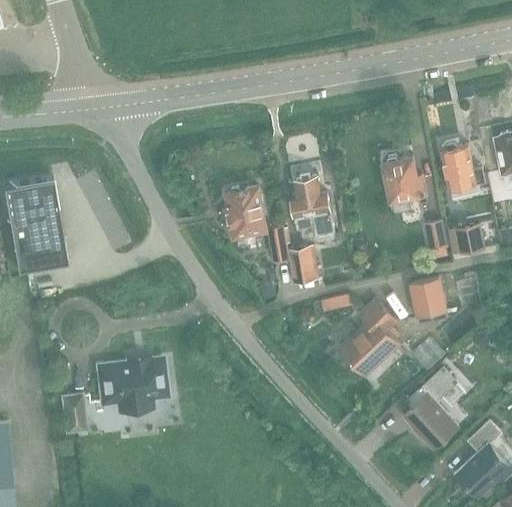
[(511,133),(507,133),(500,136),(501,140),(497,141),(498,146),(496,148),(497,155),(500,156),(504,174),(511,172),(511,133)]
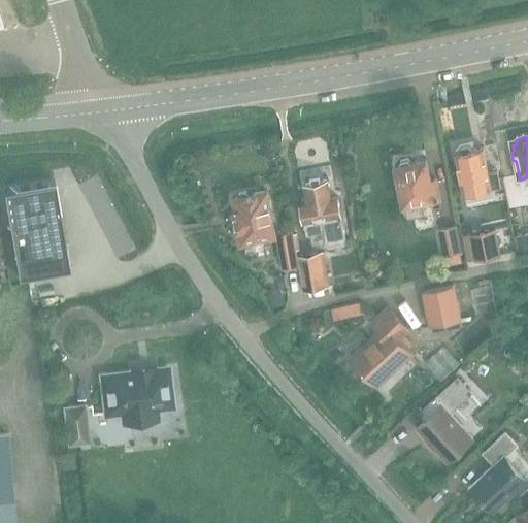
[(483,151),(471,154),(468,151),(460,153),(459,157),(456,157),(464,197),(500,190),(497,175),(488,177),(483,151)]
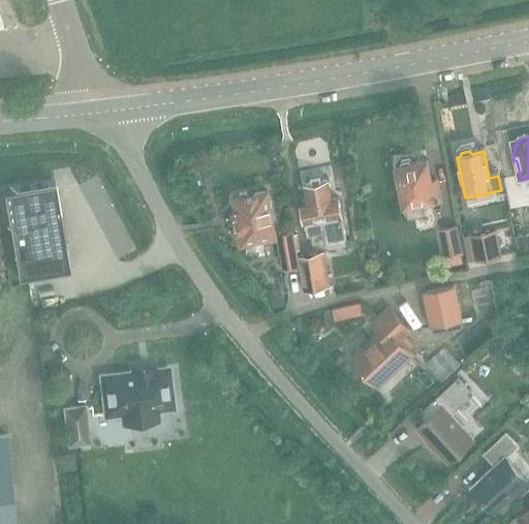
[(427,163),(412,166),(409,162),(401,164),(400,168),(396,170),(404,208),(406,207),(408,217),(423,214),(423,210),(429,209),(428,203),(439,201),(436,183),(431,184),(427,163)]
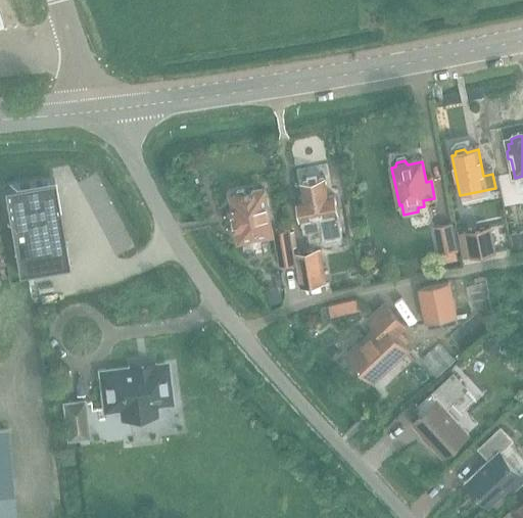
[(333,198),(328,199),(325,181),(301,186),(304,203),(298,205),(300,220),(303,235),(322,232),(324,242),(341,239),(333,198)]
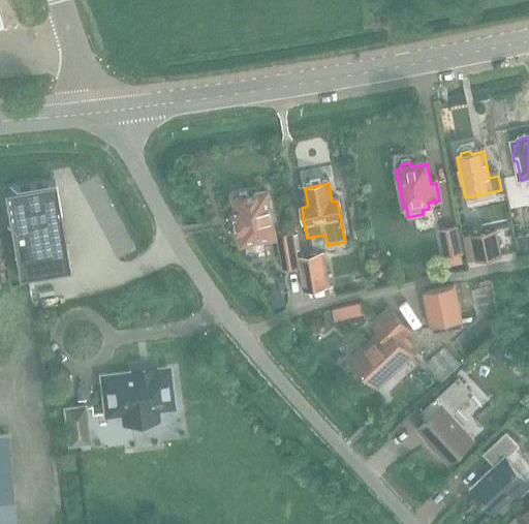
[(19,281),(70,272),(55,186),(3,194),(19,281)]
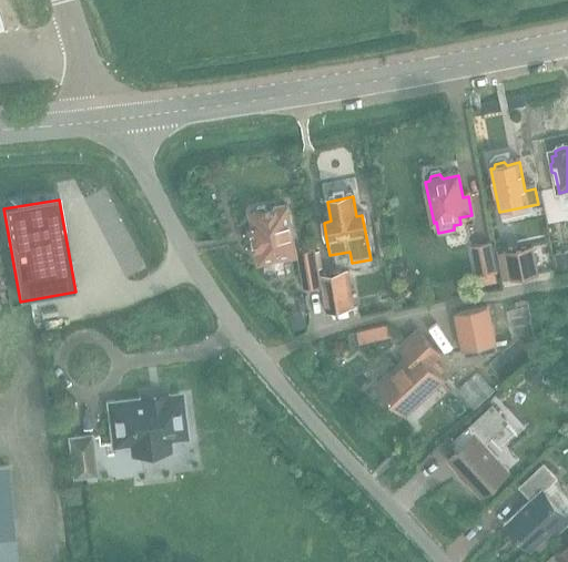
[(261,263),(295,256),(286,210),(269,213),(265,210),(256,211),(254,215),(252,216),(254,228),(251,230),(255,251),(259,249),(261,263)]
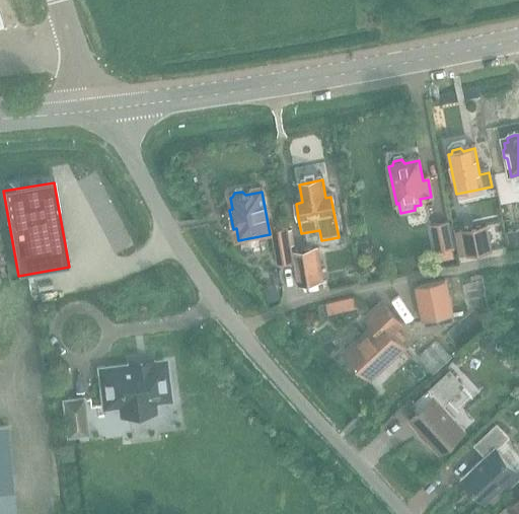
[(431,229),(436,255),(452,252),(447,226),(431,229)]
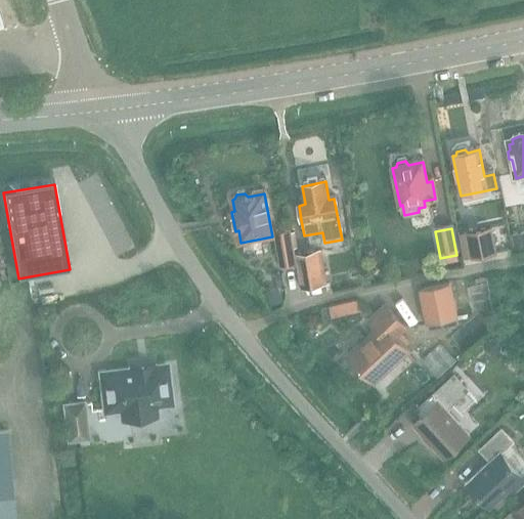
[(274,236),(279,270),(296,268),(290,233),(274,236)]
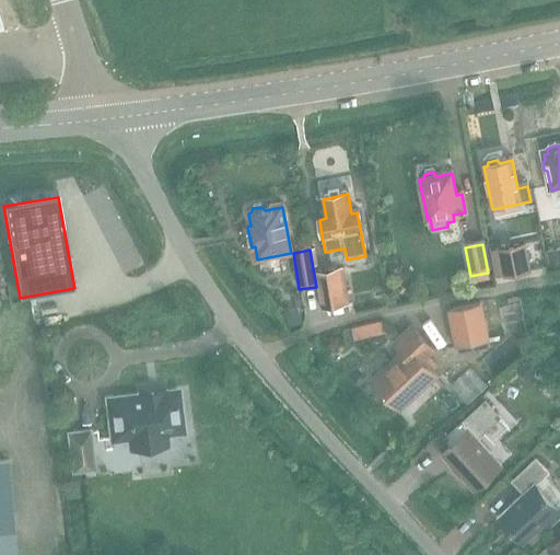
[(494,254),(500,279),(514,276),(510,251),(494,254)]
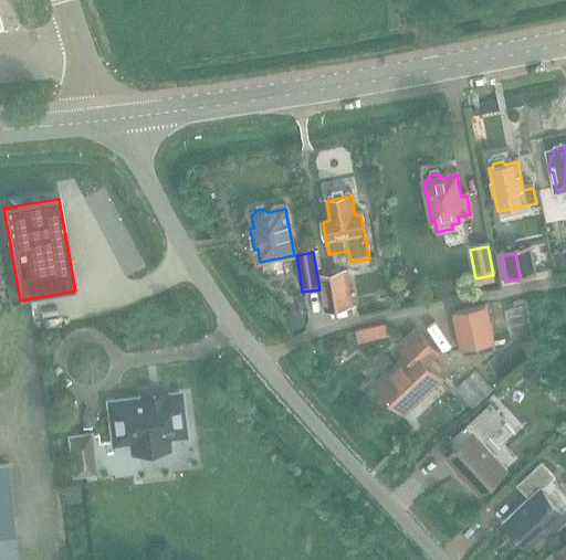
[(321,277),(327,313),(348,308),(342,274),(321,277)]
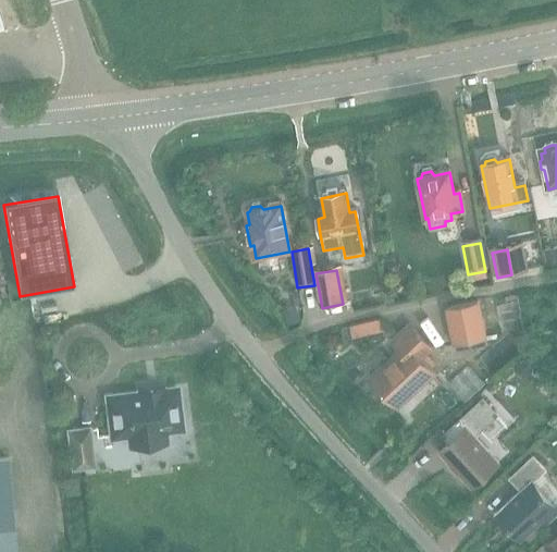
[(447,311),(455,347),(485,342),(478,305),(447,311)]
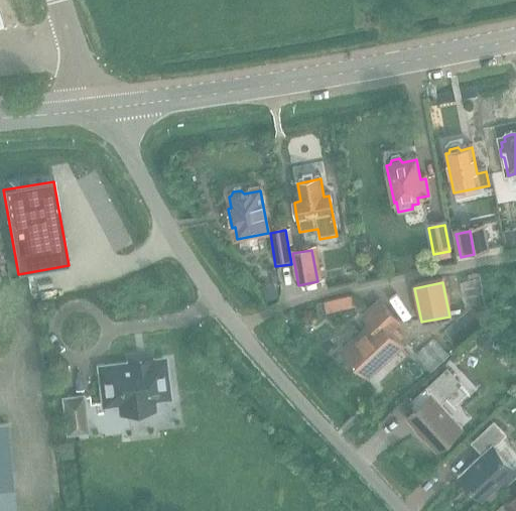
[(343,353),(368,380),(402,348),(390,334),(400,325),(380,303),(363,320),(371,328),(343,353)]
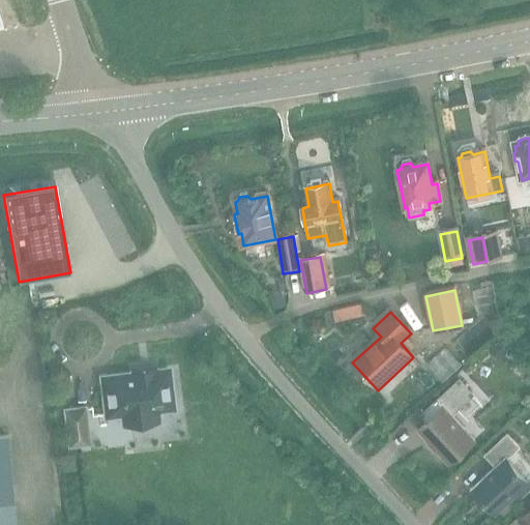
[(137,380),(105,383),(109,418),(124,416),(125,425),(155,420),(155,413),(171,411),(167,376),(153,378),(137,380)]
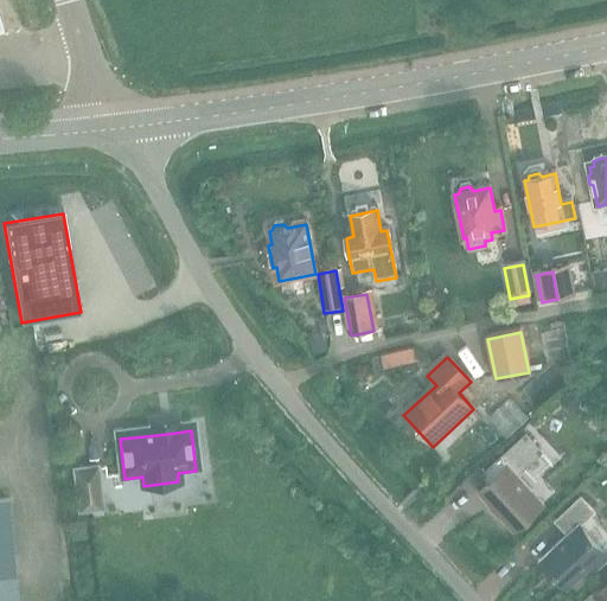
[(490,486),(479,497),(515,535),(544,507),(517,478),(541,455),(525,439),(483,479),(490,486)]
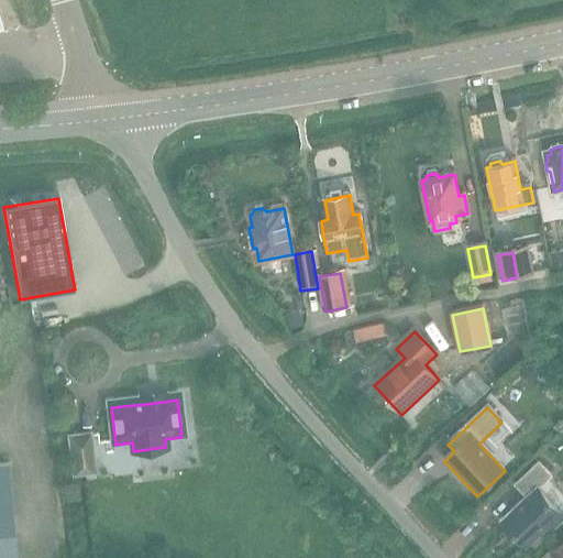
[(70,441),(75,476),(92,473),(88,439),(70,441)]
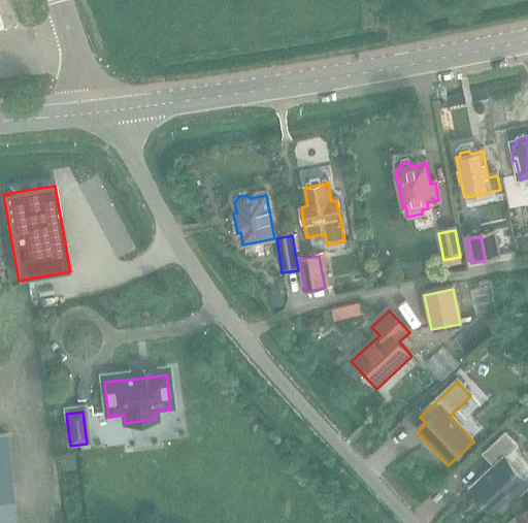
[(494,467),(470,490),(493,515),(514,496),(518,500),(527,490),(527,484),(505,459),(517,448),(505,435),(484,456),(494,467)]
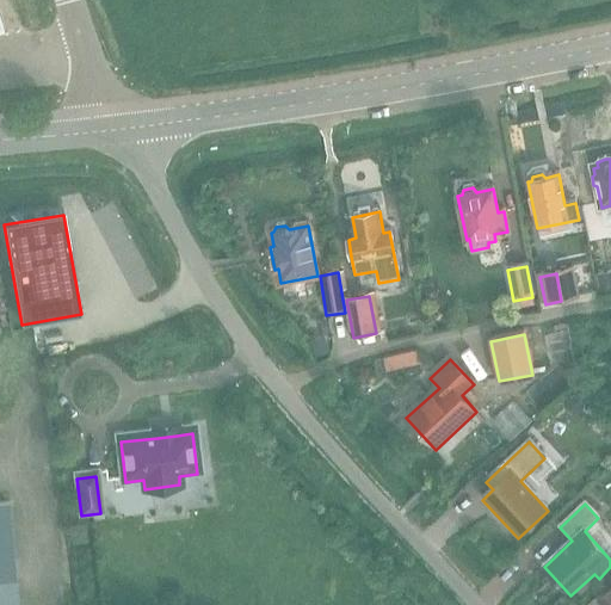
[(17,604),(8,507),(0,507),(0,604),(17,604)]
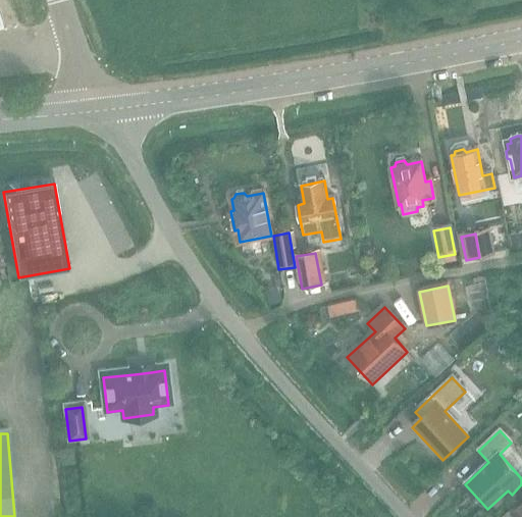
[(521,516),(521,507),(513,516),(521,516)]
